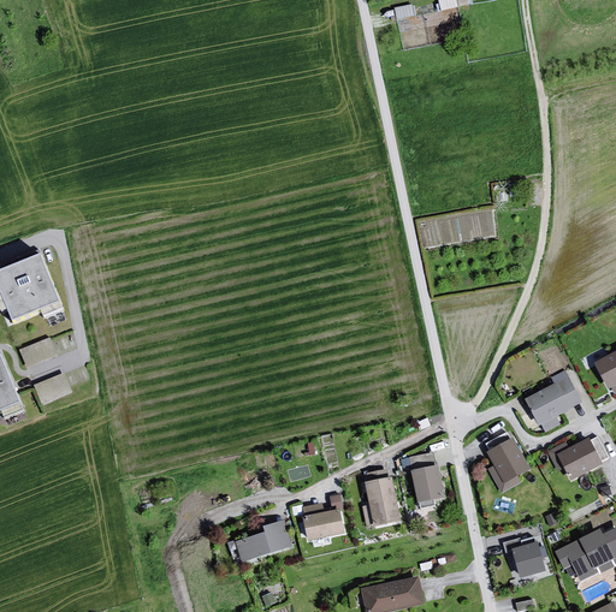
[(64,310),(39,254),(0,268),(0,313),(6,313),(11,326),(64,310)]
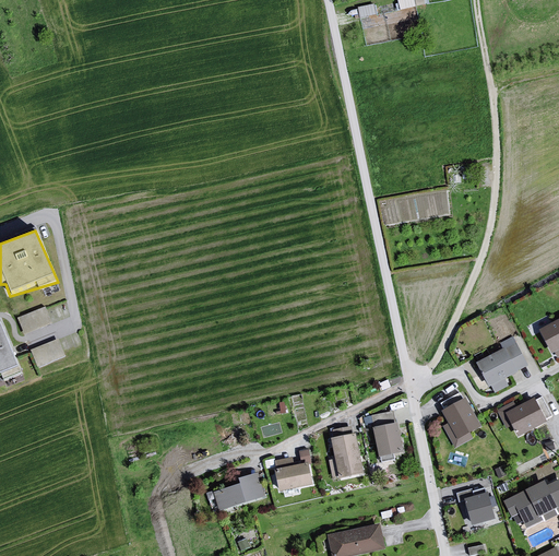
[(46,307),(18,318),(24,335),(52,322),(46,307)]
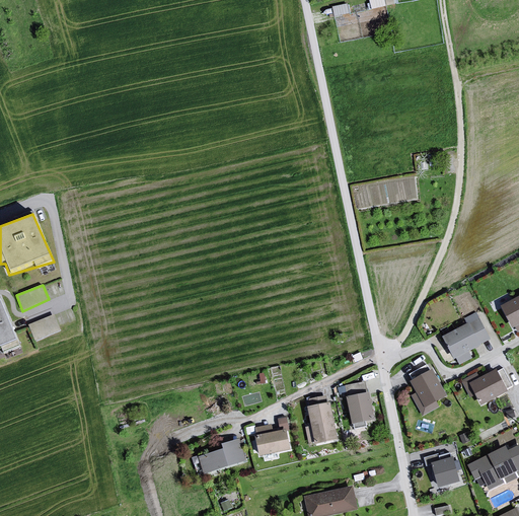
[(518,295),(499,304),(514,327),(518,330),(518,329),(518,295)]
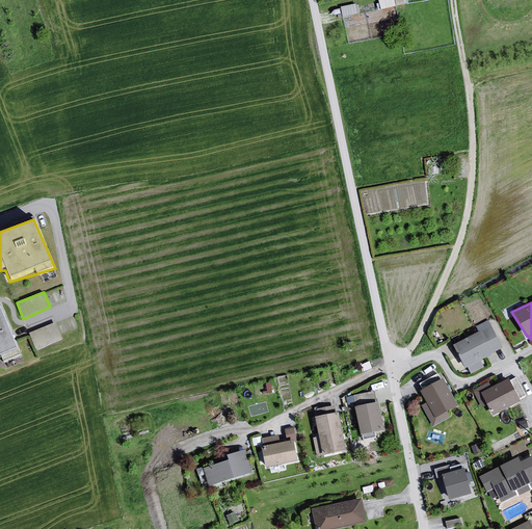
[(3,307),(0,308),(0,360),(22,352),(3,307)]
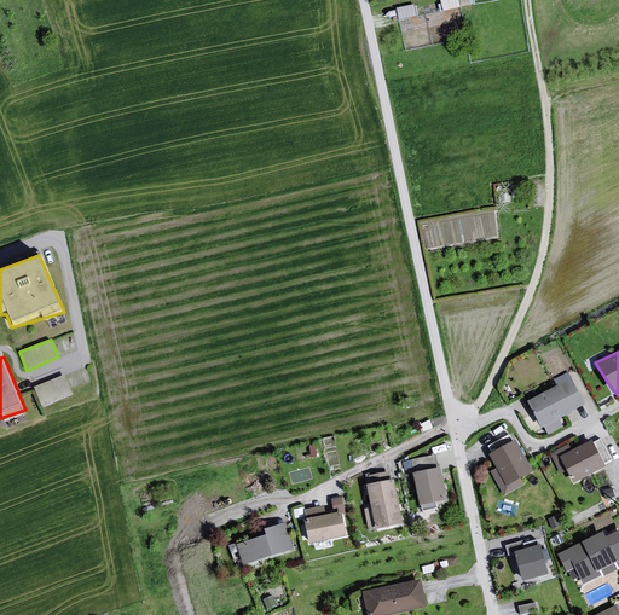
[(65,373),(34,387),(41,405),(74,393),(65,373)]
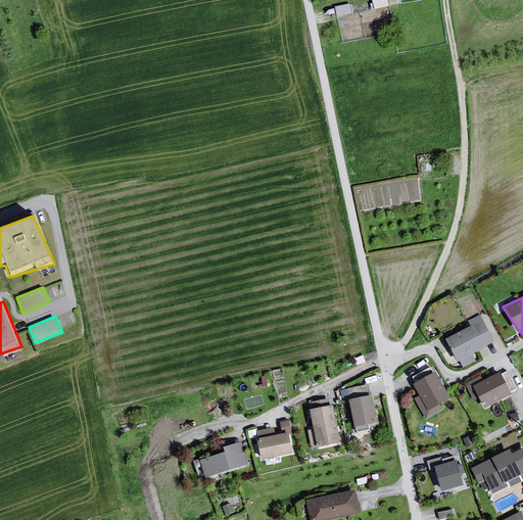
[(482,319),(445,338),(457,360),(492,339),(482,319)]
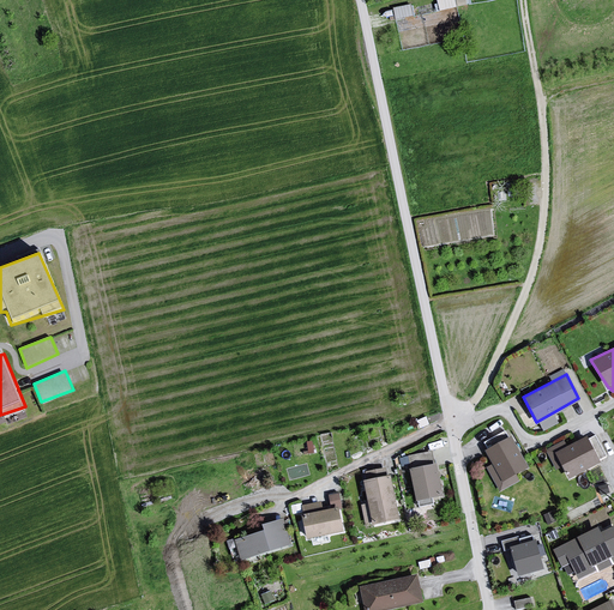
[(588,434),(553,450),(569,477),(599,463),(588,434)]
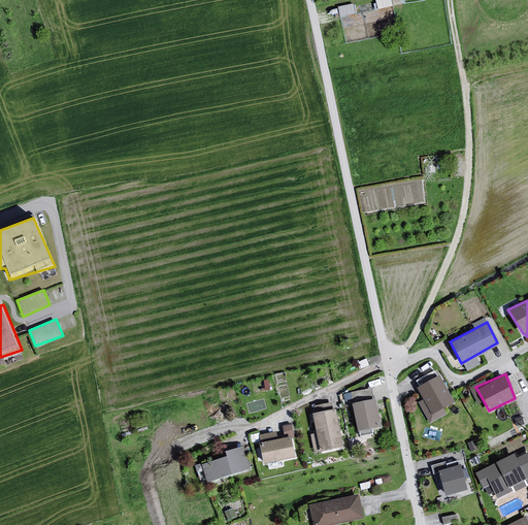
[(439,374),(417,387),(423,399),(419,401),(431,422),(448,414),(442,407),(454,402),(439,374)]
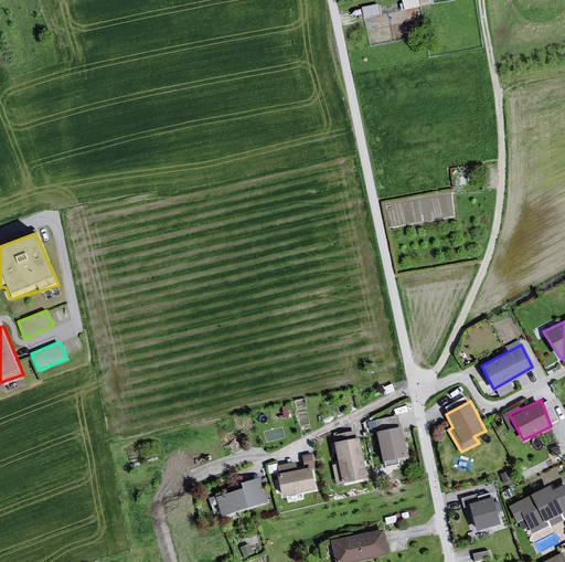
[(401,427),(376,432),(383,460),(407,456),(401,427)]
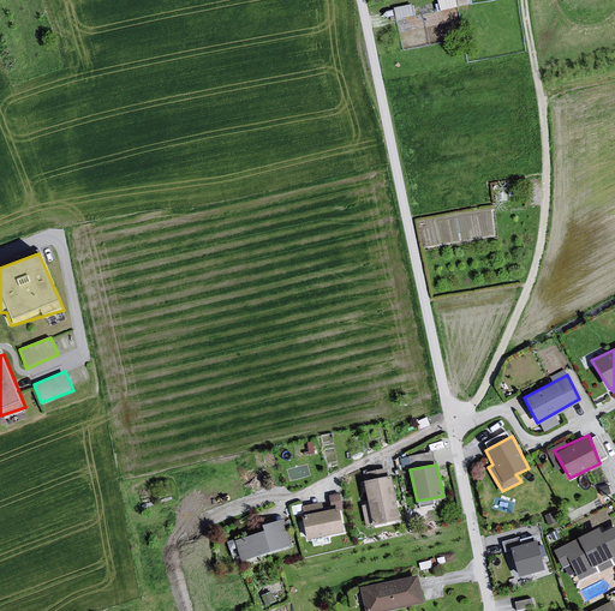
[(390,477),(363,480),(374,526),(401,521),(390,477)]
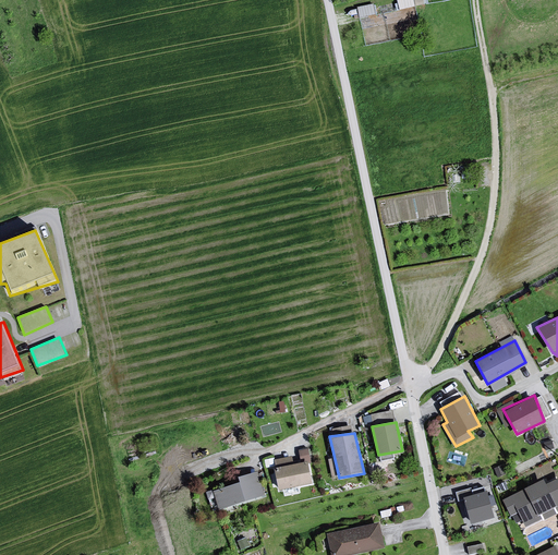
[(307,461),(275,468),(278,491),(312,483),(307,461)]
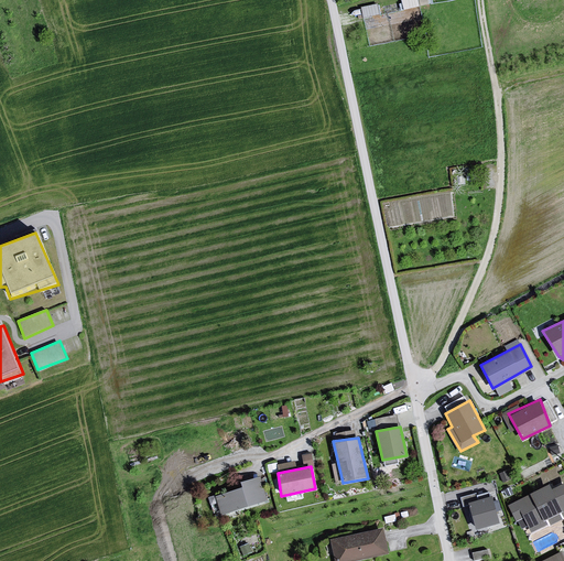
[(241,488),(216,497),(223,515),(268,503),(260,477),(239,482),(241,488)]
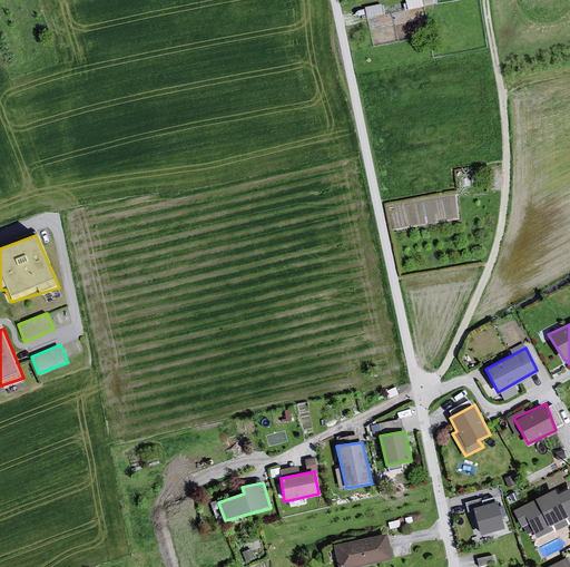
[(554,488),(513,510),(521,526),(529,522),(537,537),(550,529),(549,525),(567,517),(569,520),(569,487),(558,494),(554,488)]
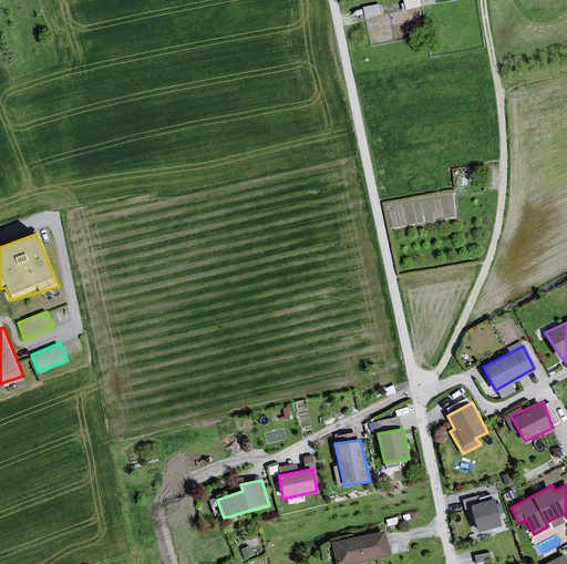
[(494,493),(470,500),(477,525),(501,519),(494,493)]
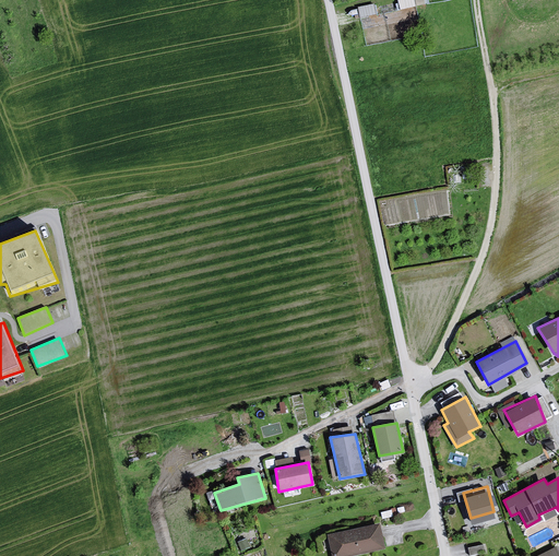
[(379,525),(326,535),(331,555),(351,555),(383,549),(379,525)]
